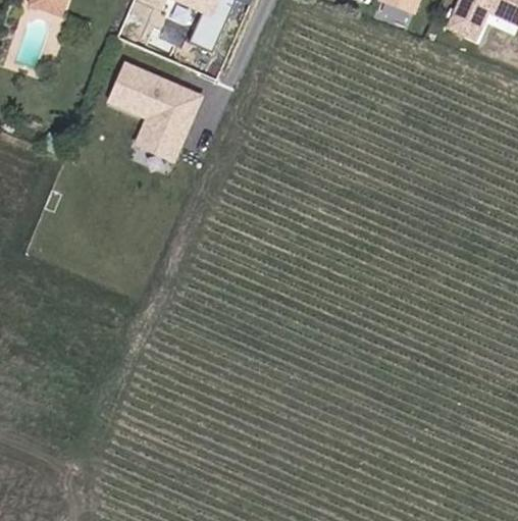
[(71,0),(31,0),(30,6),(66,17),(71,0)]
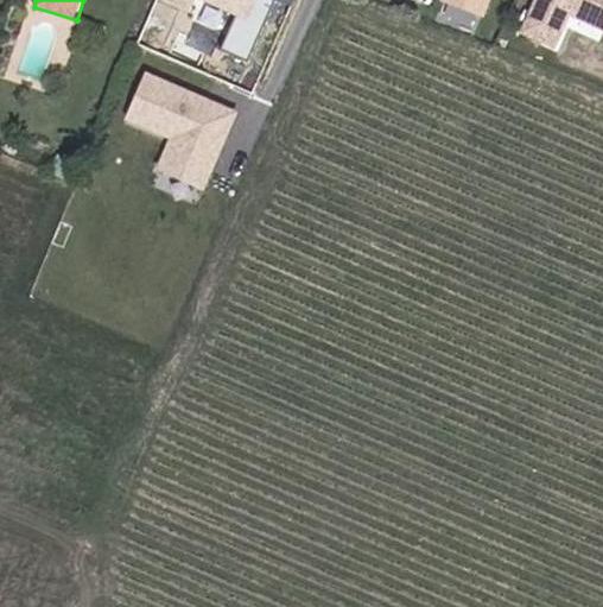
[(198,0),(234,13),(220,51),(248,61),(270,0),(198,0)]
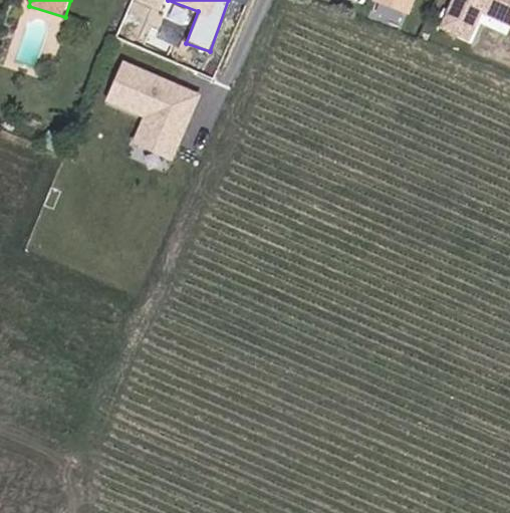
[(419,0),(377,0),(376,4),(411,18),(419,0)]
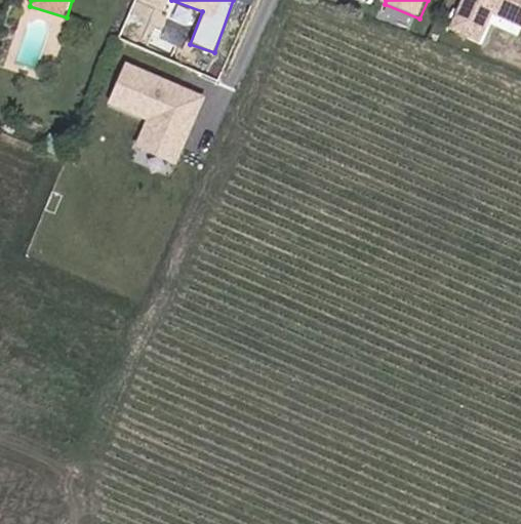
[(479,41),(490,14),(520,26),(520,0),(458,0),(447,29),(479,41)]
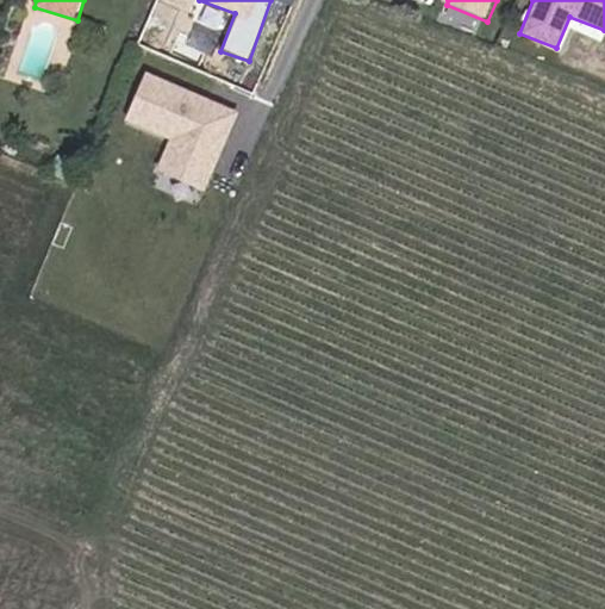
[(144,70),(124,119),(168,138),(155,169),(205,191),(238,110),(144,70)]
